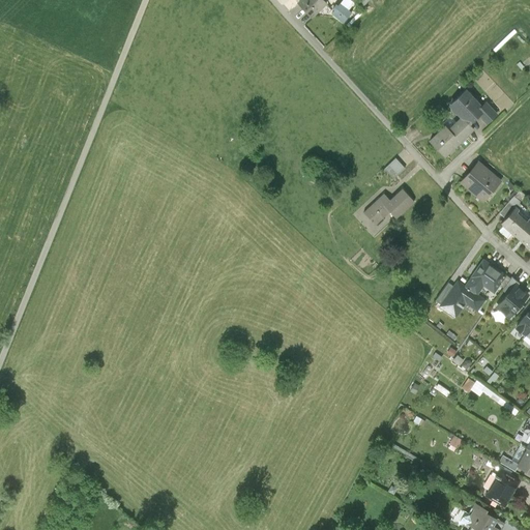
[(326,4),(322,0),(299,0),(298,2),(313,17),(326,4)]
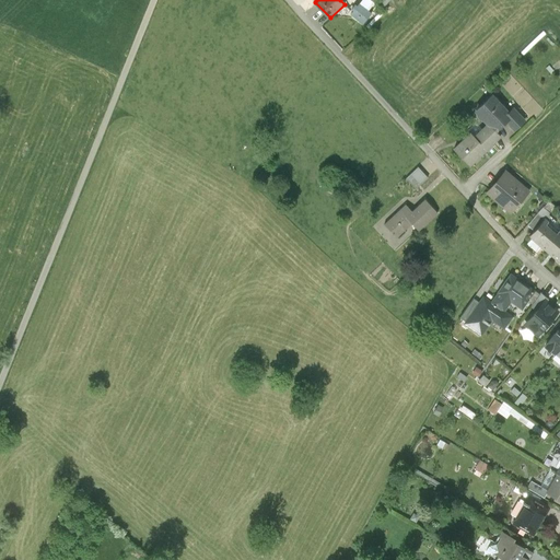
[(370,12),(358,2),(356,6),(354,4),(351,9),(352,10),(349,14),(352,16),(361,23),(370,12)]
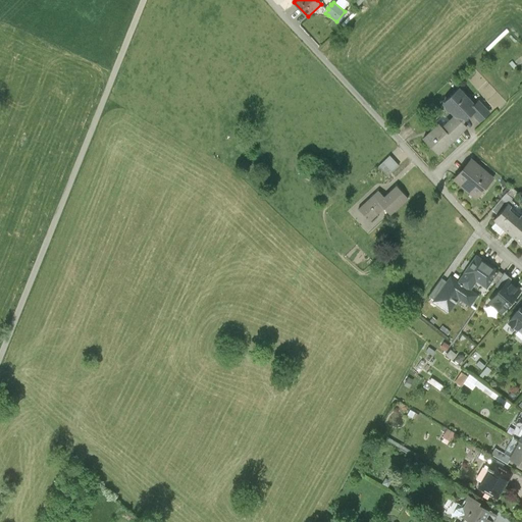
[(340,23),(342,25),(357,10),(355,8),(340,23)]
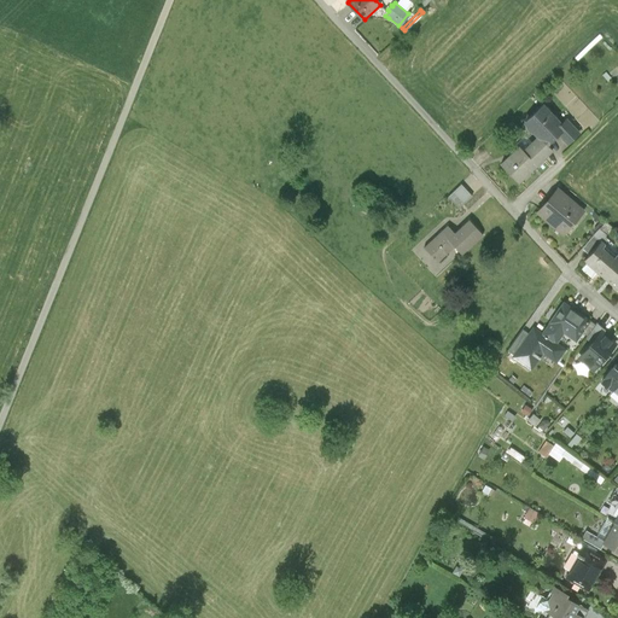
[(617,57),(598,36),(575,58),(578,60),(598,41),(601,45),(598,48),(604,54),(606,52),(616,63),(617,60),(617,57)]
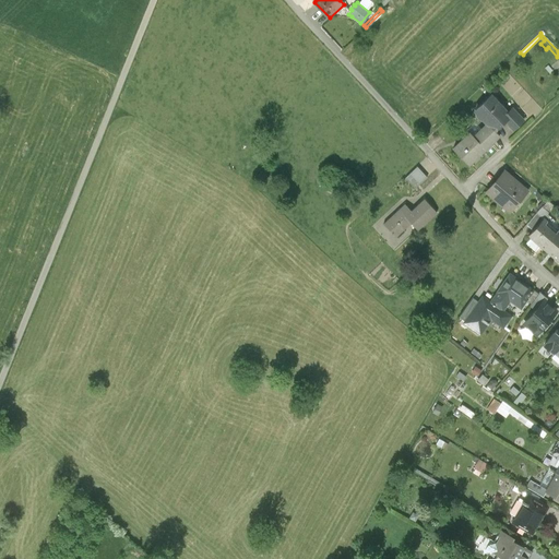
[(486,125),(494,133),(506,122),(512,117),(508,111),(491,94),(474,110),(476,113),(476,116),(479,119),(482,120),(486,125)]
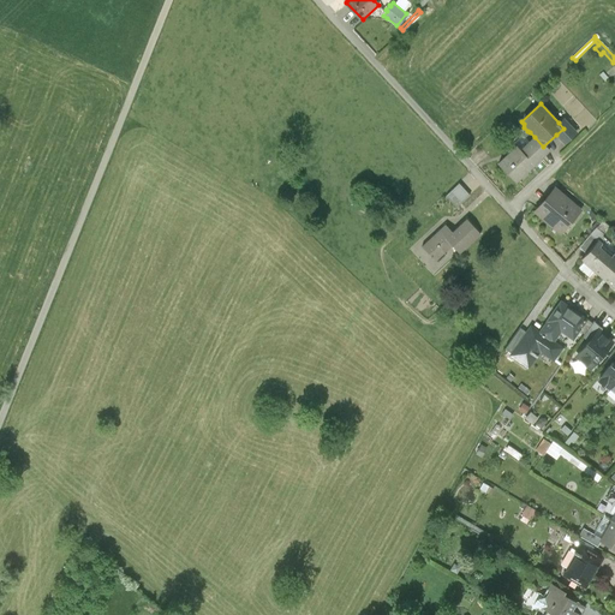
[(563,118),(559,123),(563,129),(556,135),(566,144),(578,132),(563,118)]
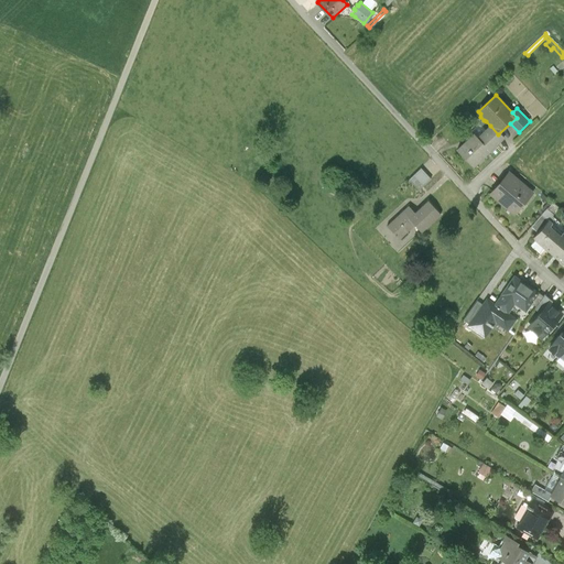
[(498,134),(490,126),(477,138),(475,134),(458,150),(474,166),(503,139),(498,134)]
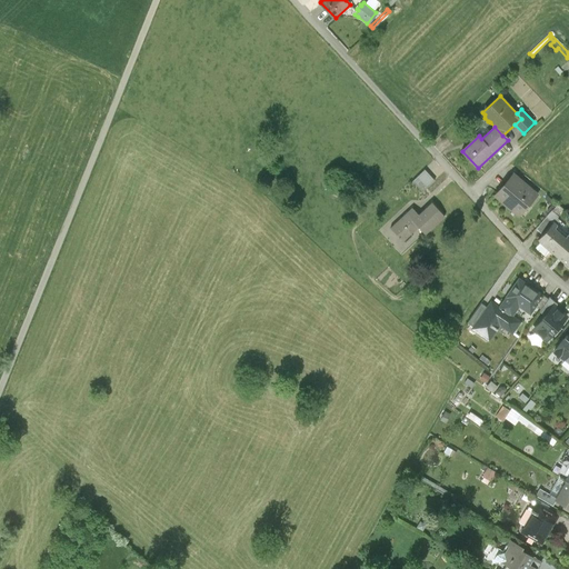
[(433,178),(425,169),(412,180),(421,190),(433,178)]
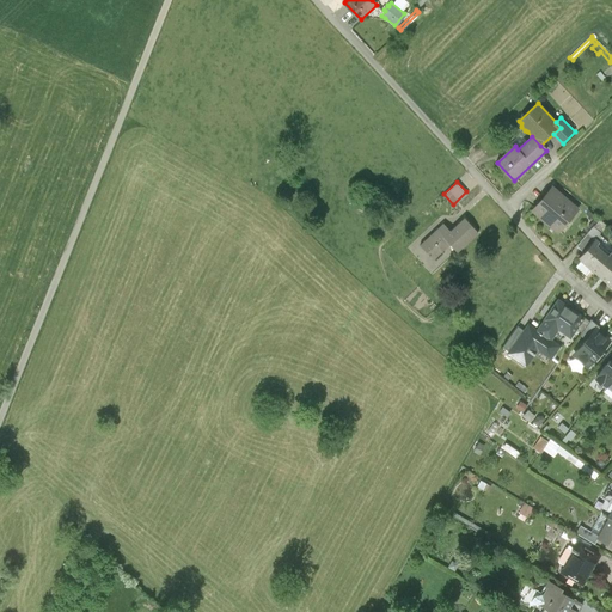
[(582,212),(555,185),(532,209),(560,236),(582,212)]
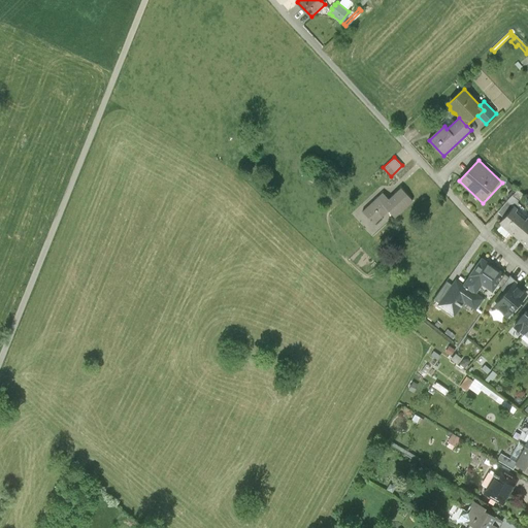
[(413,198),(402,187),(389,199),(382,192),(362,210),(373,222),(387,209),(394,216),(413,198)]
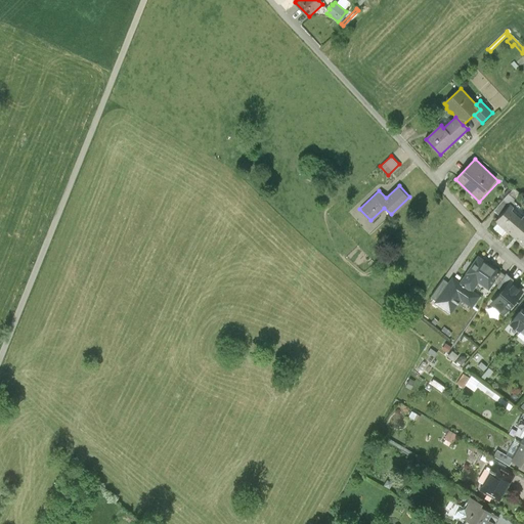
[(494,211),(500,216),(510,205),(512,206),(517,200),(509,193),(494,211)]
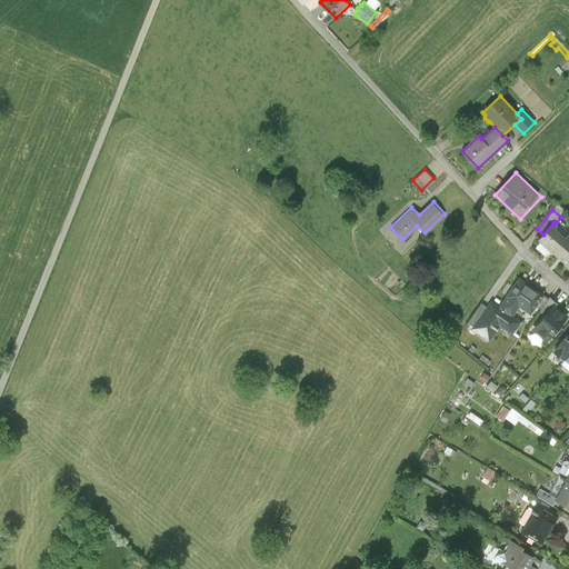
[(556,257),(568,240),(568,233),(566,237),(555,228),(557,225),(556,223),(553,222),(543,235),(538,241),(540,243),(549,251),(556,257)]
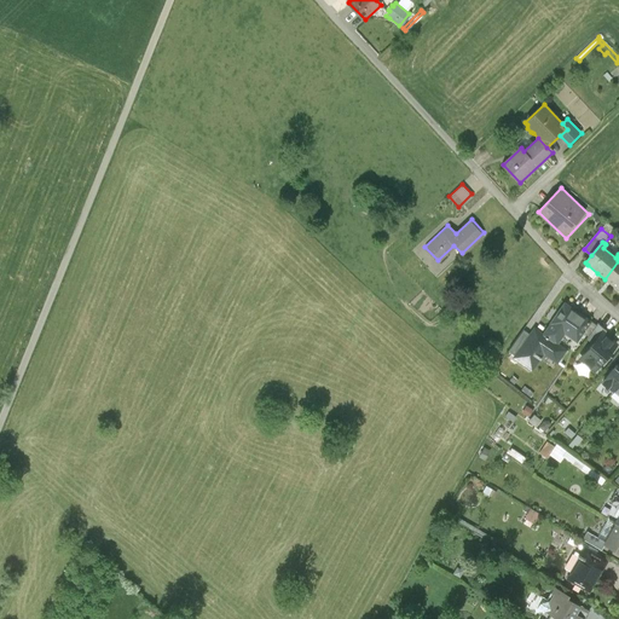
[(618,261),(605,279),(618,291),(618,261)]
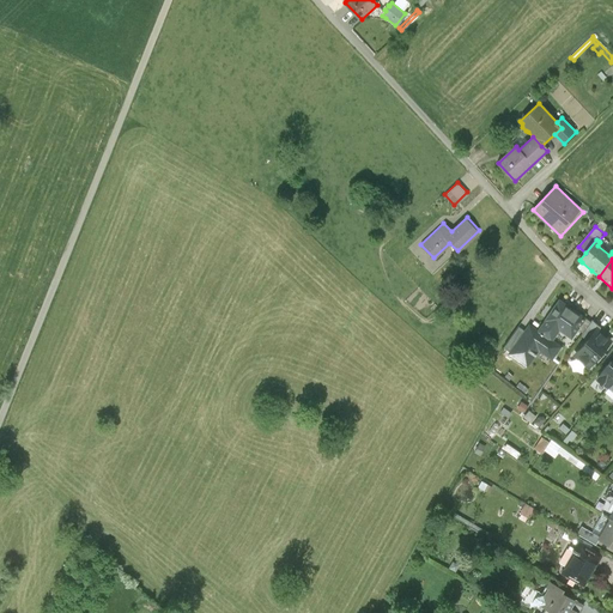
[(592,271),(582,262),(578,267),(588,275),(592,271)]
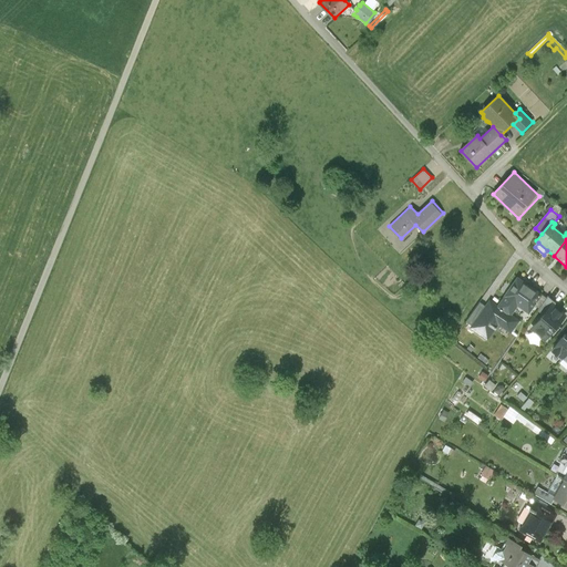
[(540,295),(517,278),(497,306),(511,315),(517,306),(527,312),(540,295)]
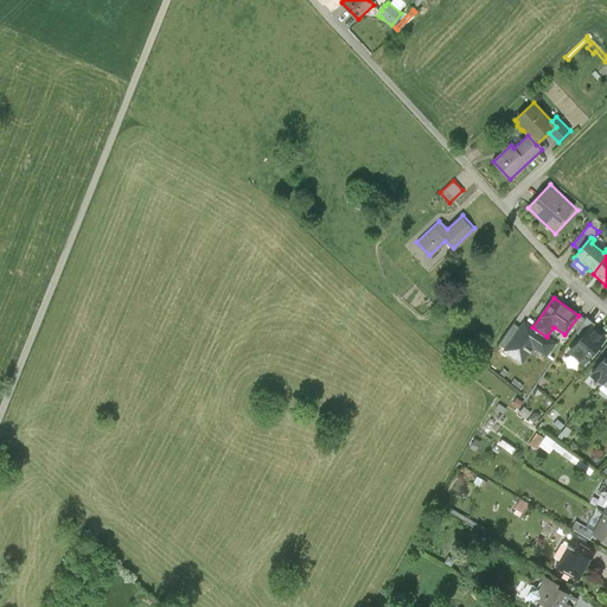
[(590,326),(592,327),(594,324),(587,318),(576,333),(581,337),(590,326)]
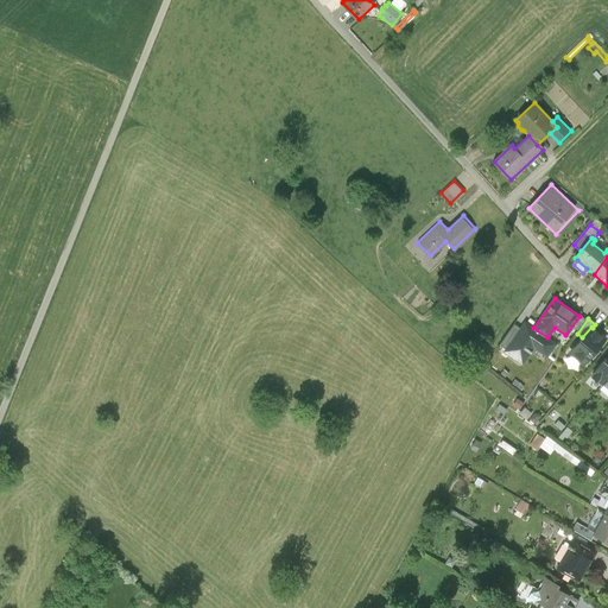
[(533,328),(524,321),(518,329),(506,347),(504,350),(523,363),(533,347),(548,356),(557,343),(548,337),(533,328)]
